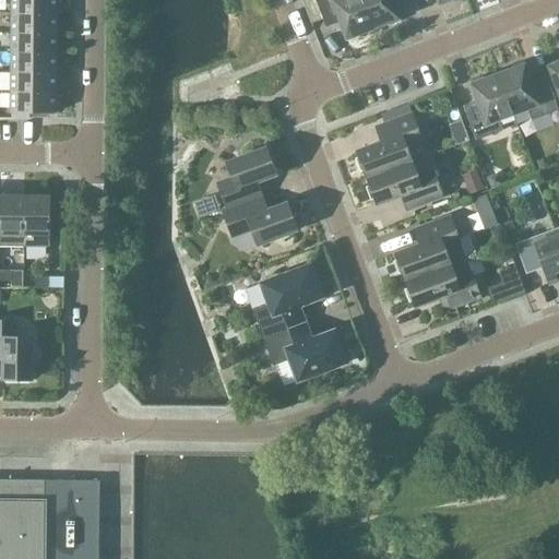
[(57,13),(56,0),(11,0),(11,12),(57,13)]
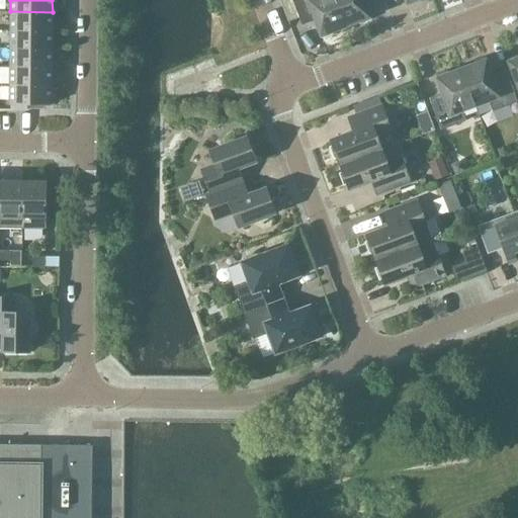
[(288,28),(299,23),(289,0),(277,0),(288,28)]
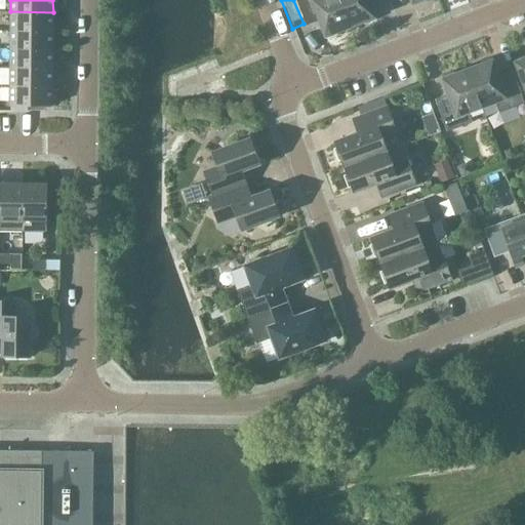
[(350,26),(339,0),(295,0),(303,17),(316,12),(326,38),(337,34),(336,31),(350,26)]
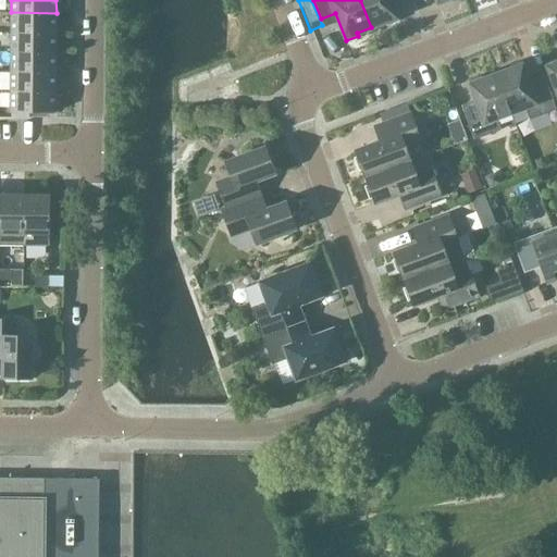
[(386,25),(398,21),(391,0),(360,0),(371,27),(385,23),(386,25)]
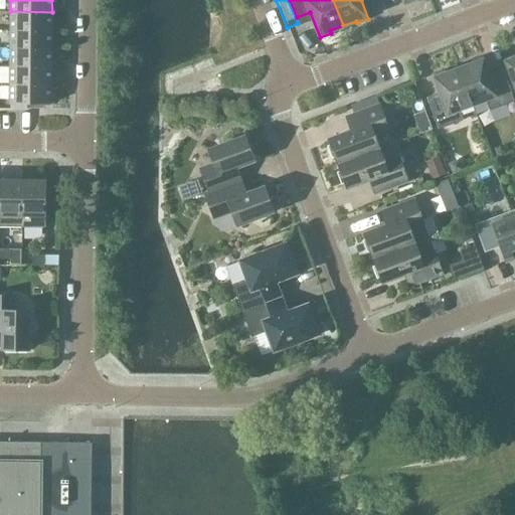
[(51,30),(52,12),(10,11),(10,29),(51,30)]
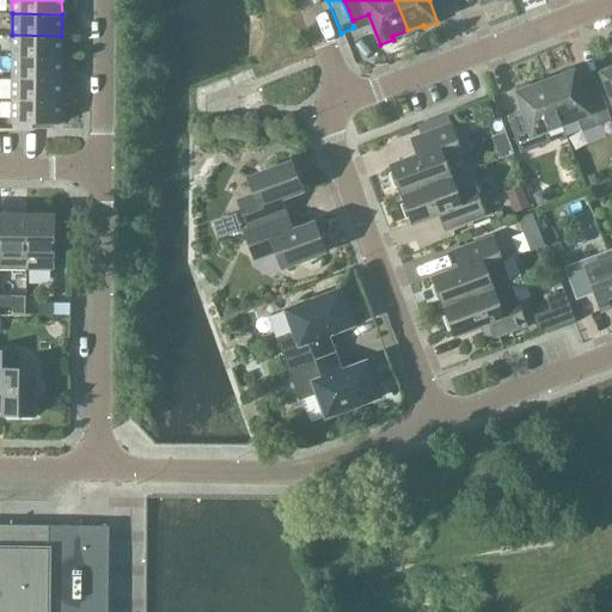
[(61,57),(61,36),(12,35),(12,56),(61,57)]
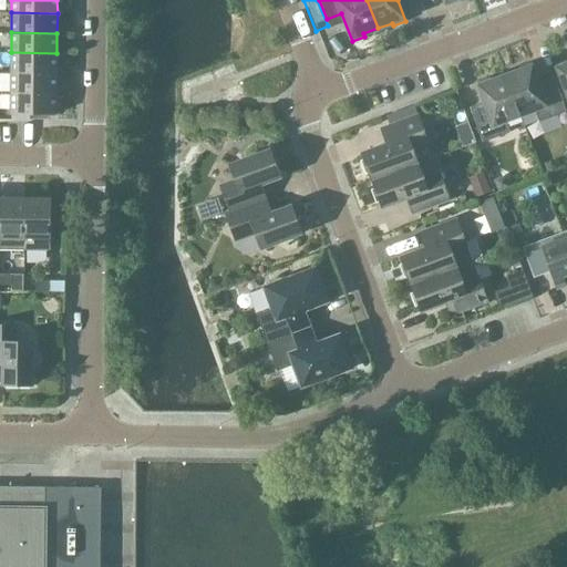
[(57,73),(57,53),(11,52),(10,72),(57,73)]
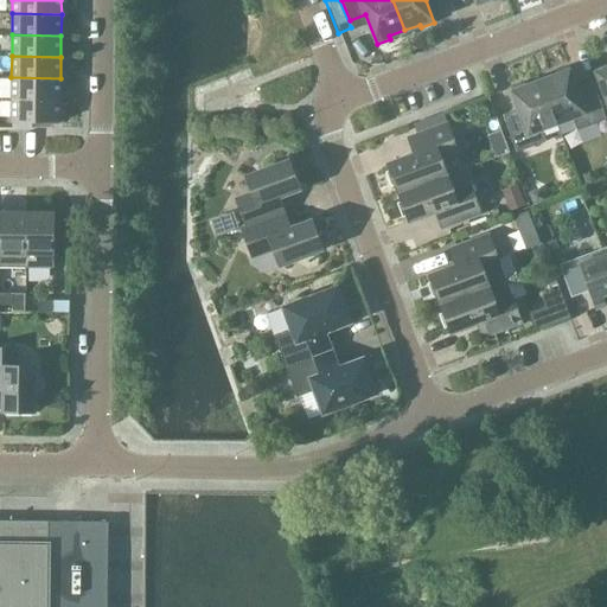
[(576,129),(605,119),(594,90),(579,96),(568,65),(554,71),(555,75),(540,80),(556,123),(572,117),(576,129)]
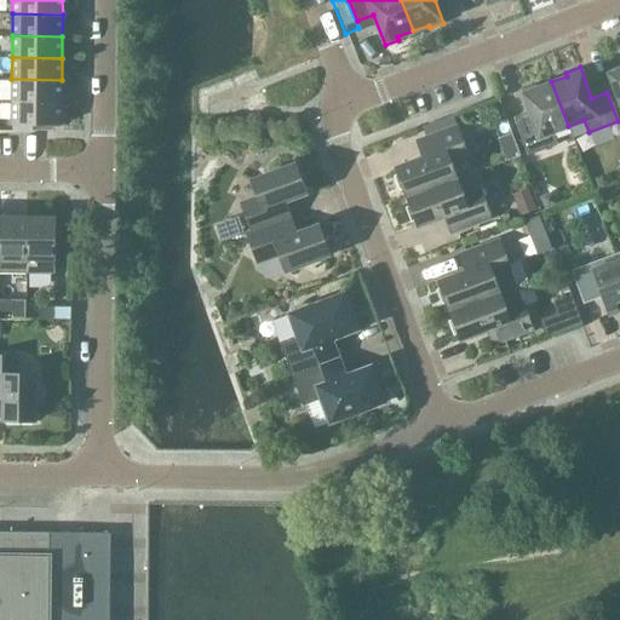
[(619,68),(608,73),(619,105),(619,68)]
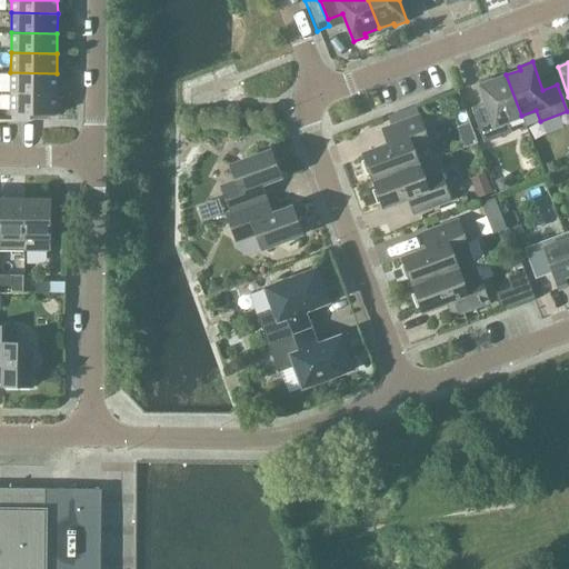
[(57,93),(57,73),(10,72),(10,92),(57,93)]
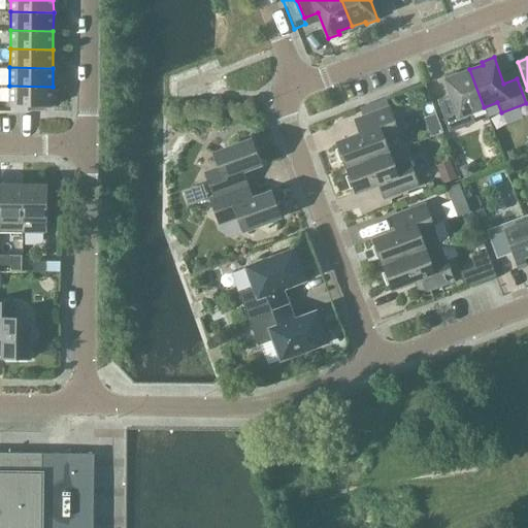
[(470,112),(484,107),(469,69),(456,74),(455,71),(443,76),(454,102),(439,107),(450,132),(474,123),(470,112)]
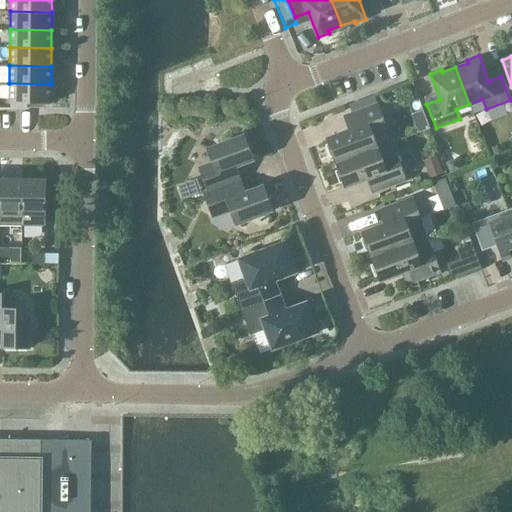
[(51,103),(51,84),(9,83),(9,102),(51,103)]
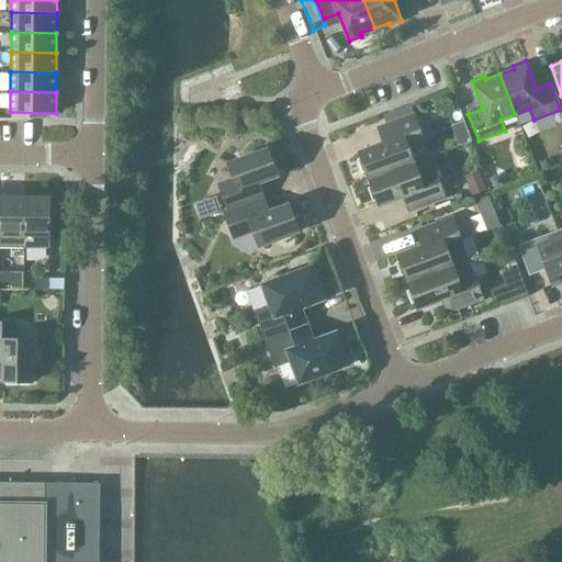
[(414,161),(408,146),(424,141),(414,114),(377,127),(382,142),(358,152),(368,179),(414,161)]
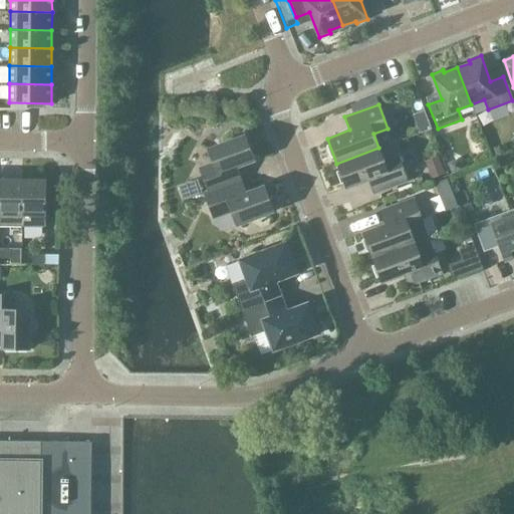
[(236,167),(253,161),(244,136),(208,149),(214,164),(200,169),(209,191),(241,180),(236,167)]
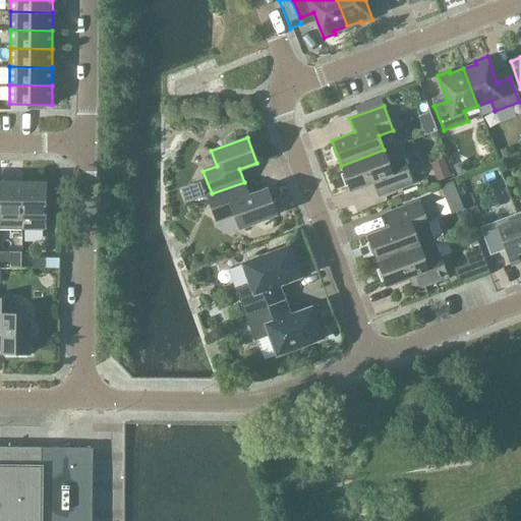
[(403,158),(389,163),(384,150),(341,166),(350,190),(373,182),(379,196),(412,183),(403,158)]
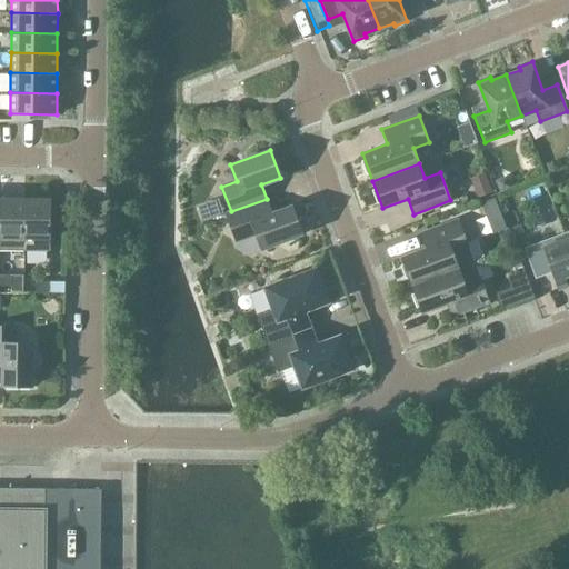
[(0,250),(23,250),(25,199),(0,198),(0,250)]
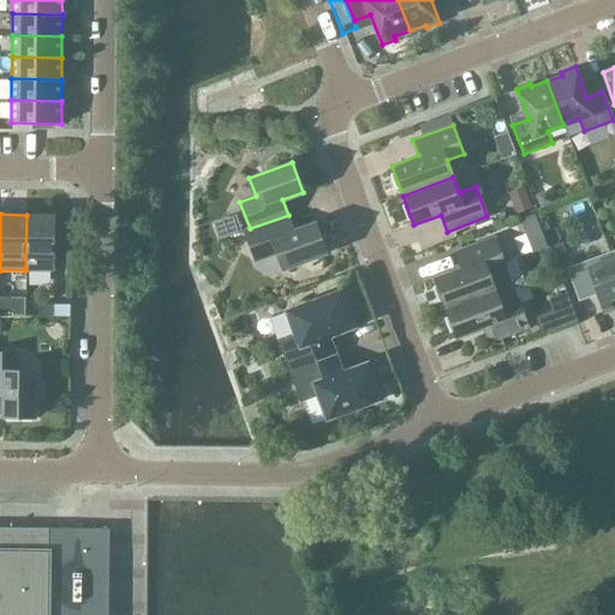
[(25,270),(54,272),(54,215),(27,215),(25,270)]
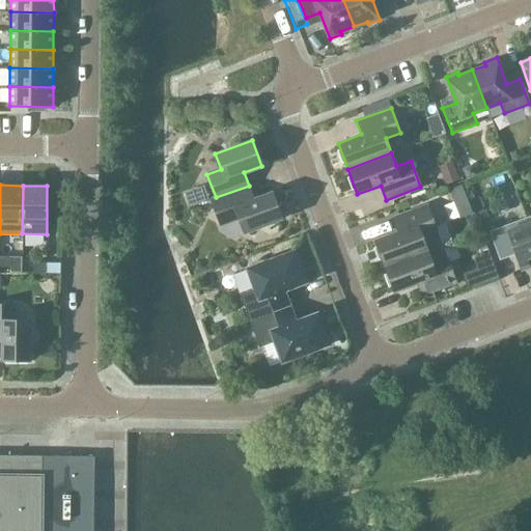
[(281,218),(272,192),(253,199),(249,186),(216,197),(211,199),(220,224),(239,217),(244,232),(281,218)]
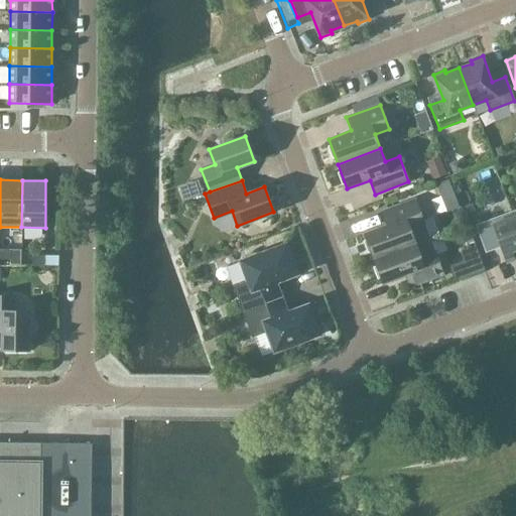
[(373,258),(429,237),(415,199),(381,212),(386,225),(364,234),(373,258)]
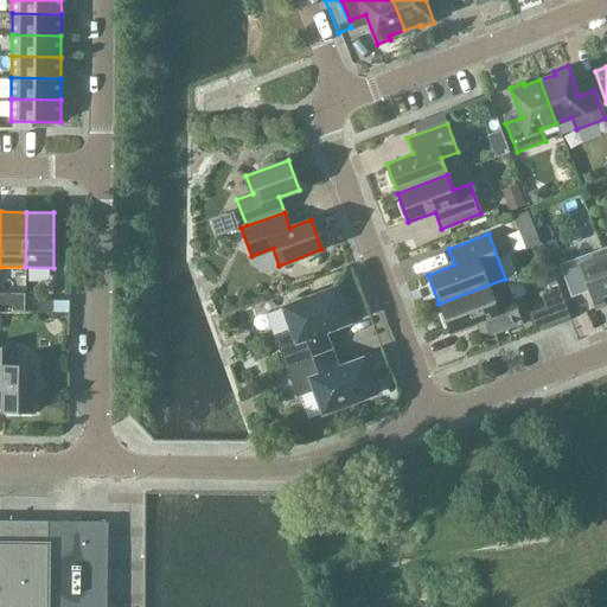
[(606,266),(600,249),(558,264),(568,291),(586,283),(595,308),(605,305),(606,305),(606,266)]
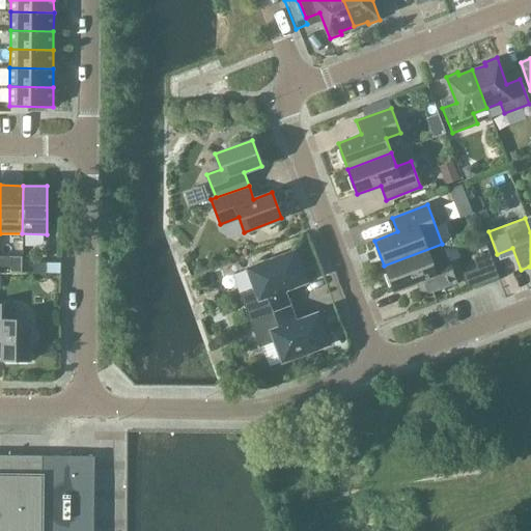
[(417,283),(421,295),(456,281),(442,244),(384,266),(393,291),(417,283)]
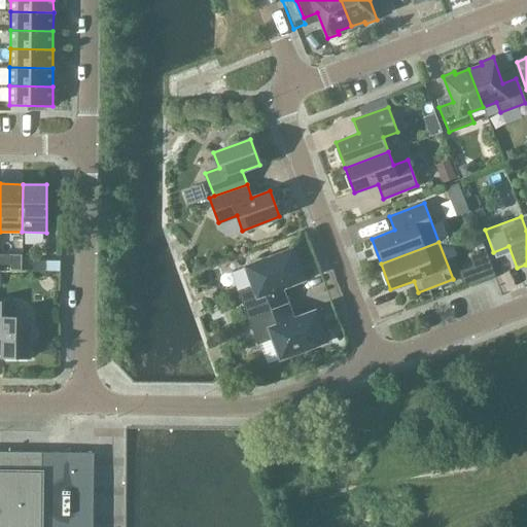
[(279,307),(273,291),(303,280),(291,249),(245,267),(253,286),(238,292),(247,318),(279,307)]
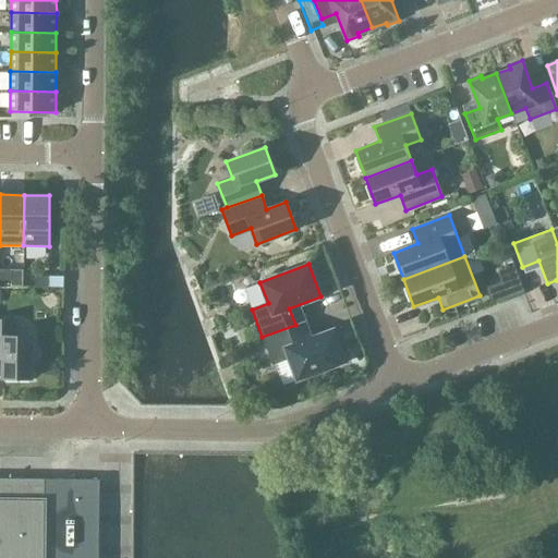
[(0,279),(11,280),(11,269),(0,268),(0,279)]
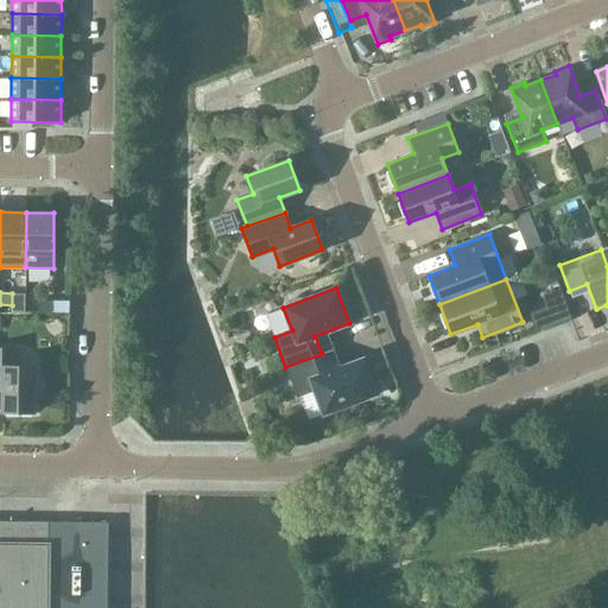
[(69,301),(52,301),(38,301),(37,312),(69,312),(69,301)]
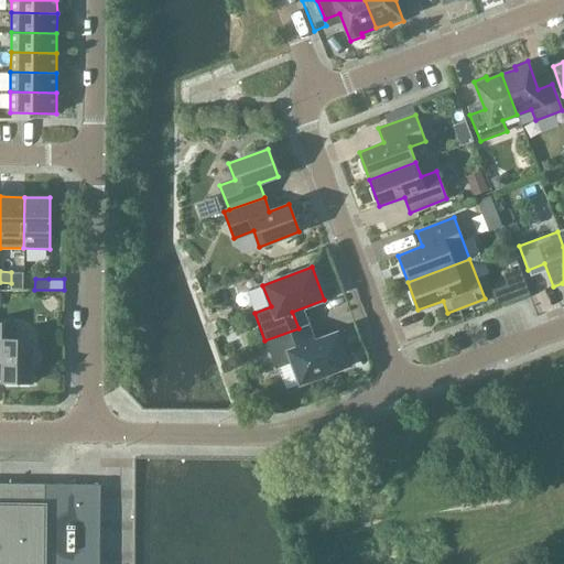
[(0,323),(0,360),(2,361),(2,382),(32,382),(32,340),(15,340),(15,324),(0,323)]
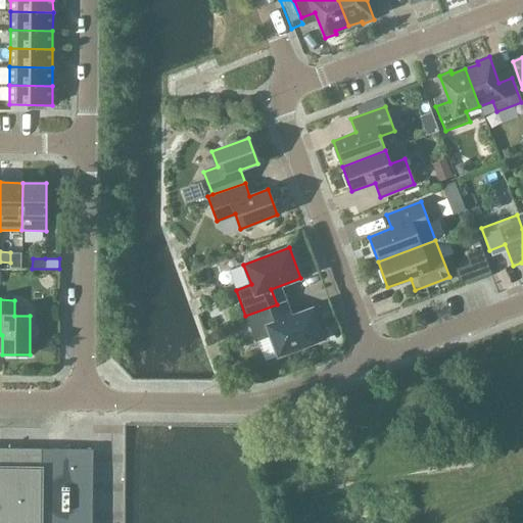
[(313,308),(282,320),(277,304),(245,316),(255,342),(271,336),(278,357),(324,339),(313,308)]
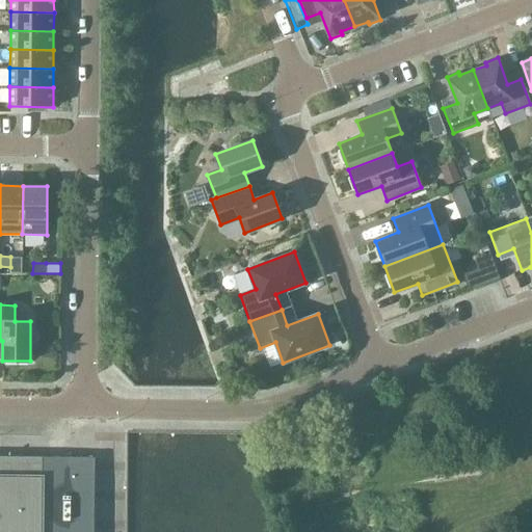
[(92,531),(95,457),(42,456),(0,455),(0,531),(92,531)]
